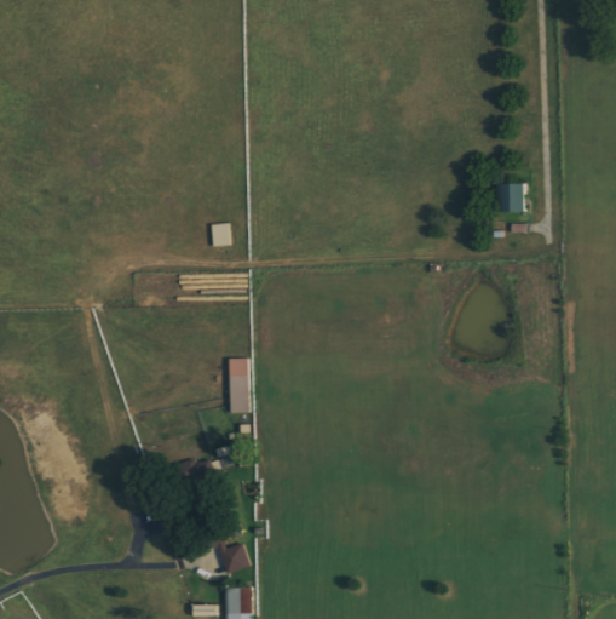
[(524,211),(524,184),(495,184),(495,212),(524,211)]
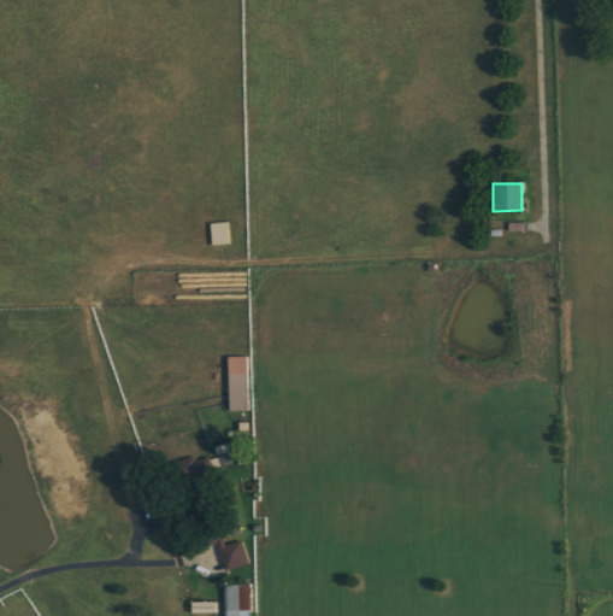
[(212,245),(228,245),(227,222),(211,223),(212,245)]
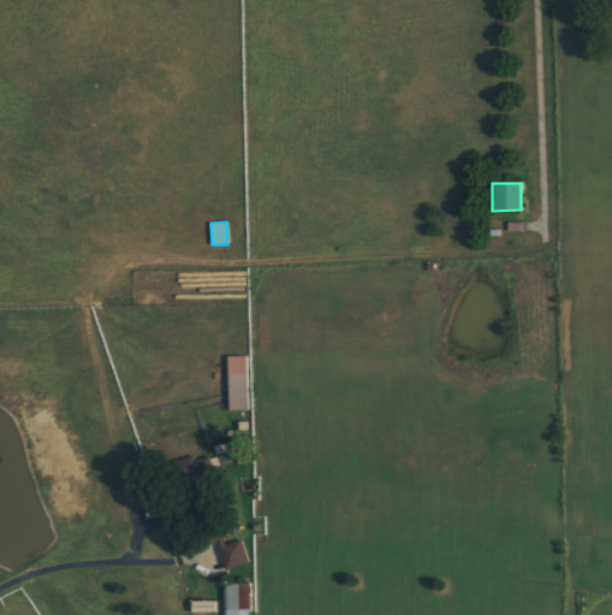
[(247,409),(245,355),(226,356),(227,409),(247,409)]
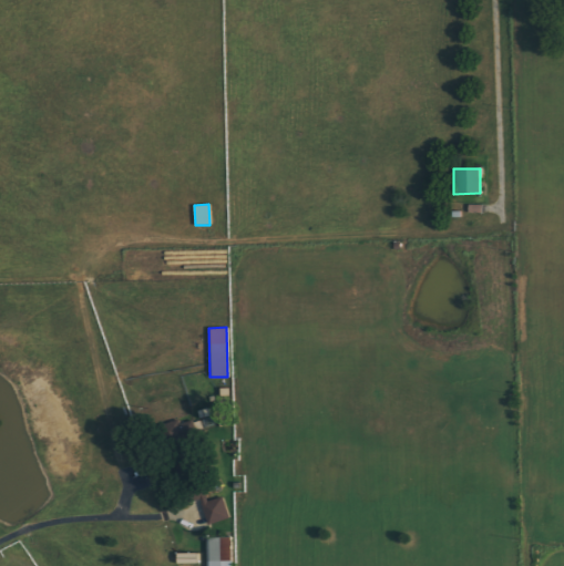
[(203,503),(209,524),(228,518),(221,497),(203,503)]
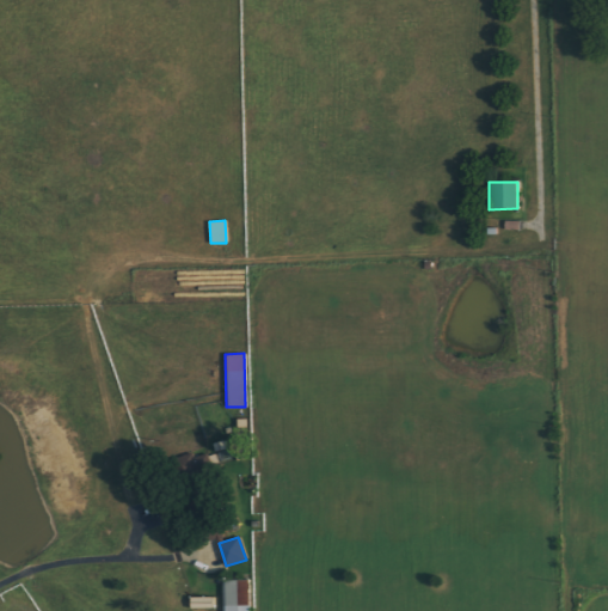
[(247,610),(247,580),(221,580),(221,610),(247,610)]
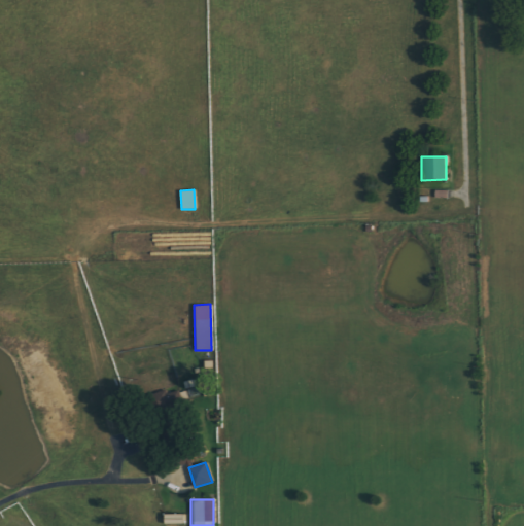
[(182,523),(182,514),(164,514),(165,524),(182,523)]
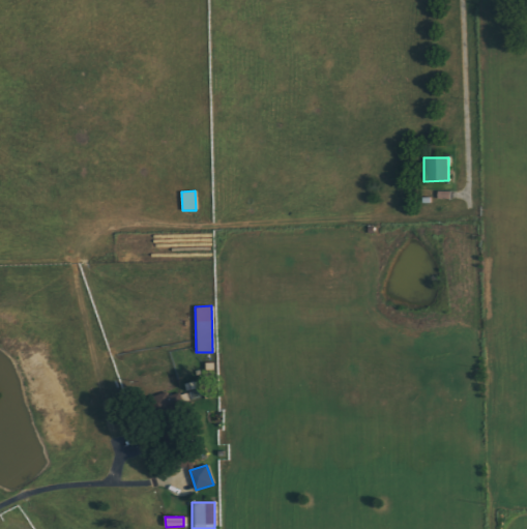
All buildings are outlined.
